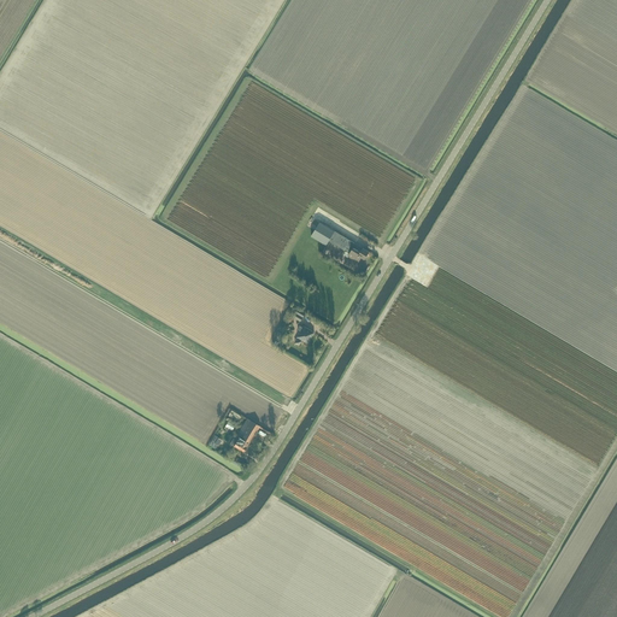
[(315,230),(311,236),(327,245),(328,242),(330,245),(331,242),(338,246),(346,251),(346,252),(345,253),(346,253),(346,254),(346,256),(347,257),(348,258),(348,256),(358,262),(362,257),(365,259),(369,252),(363,248),(360,252),(354,248),(357,244),(321,222),(315,230)]
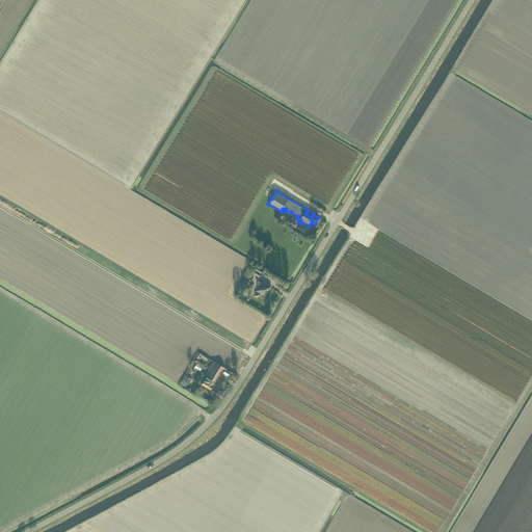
[(260,277),(262,273),(264,269),(257,266),(255,269),(253,273),(260,277)]
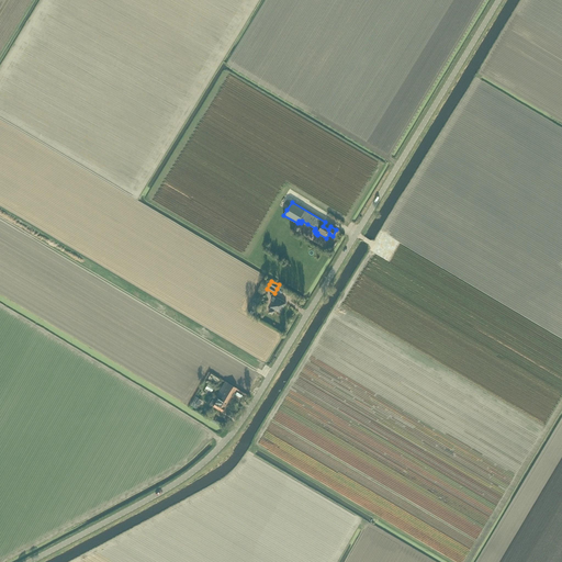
[(276,311),(276,310),(281,313),(287,303),(277,296),(276,299),(273,296),(271,300),(274,302),(271,307),(269,313),(273,315),(276,311)]
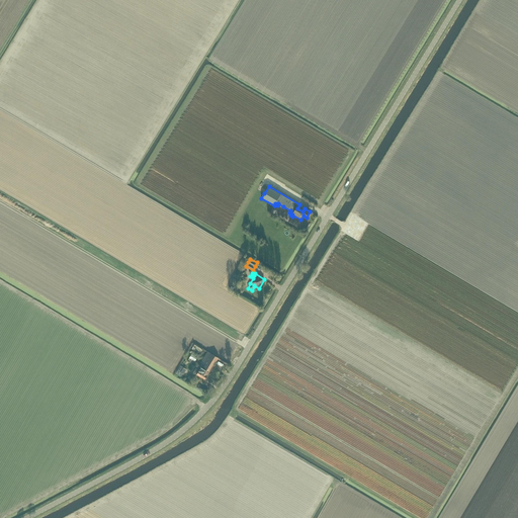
[(205,379),(219,358),(207,351),(197,369),(195,368),(193,372),(196,374),(205,379)]
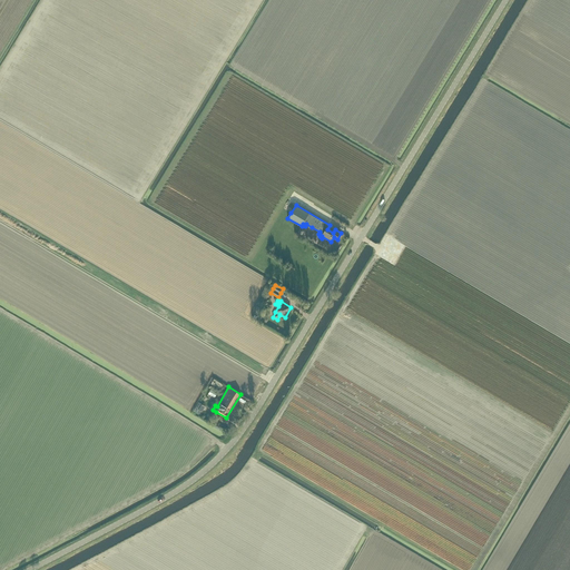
[(216,393),(217,391),(212,387),(206,397),(213,401),(215,397),(217,393),(216,393)]
